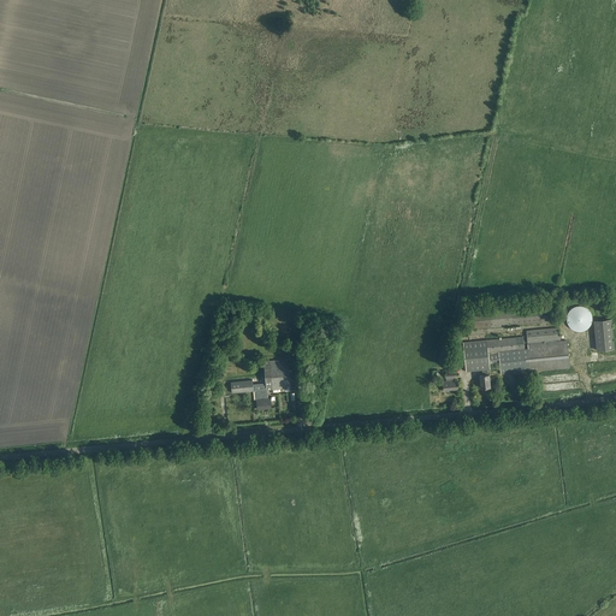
[(567,317),(567,319),(567,320),(567,321),(568,323),(568,325),(569,326),(570,327),(570,329),(572,329),(574,330),(575,331),(576,331),(578,331),(580,331),(581,331),(582,331),(584,331),(585,330),(587,329),(588,329),(588,327),(590,326),(591,325),(591,323),(592,321),(592,320),(592,319),(592,317),(592,315),(591,314),(591,313),(590,312),(588,311),(588,309),(587,308),(585,307),(584,307),(582,306),(581,306),(580,306),(578,306),(576,306),(575,307),(574,307),(572,308),(570,309),(570,311),(569,312),(568,313),(568,314),(567,315),(567,317)]
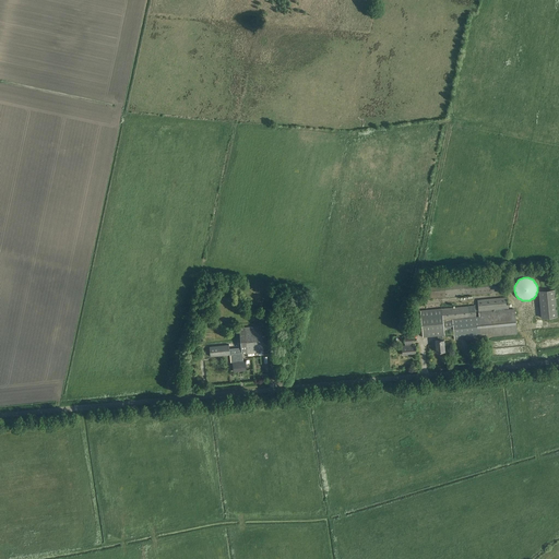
[(542,318),(558,317),(555,289),(538,290),(542,318)]
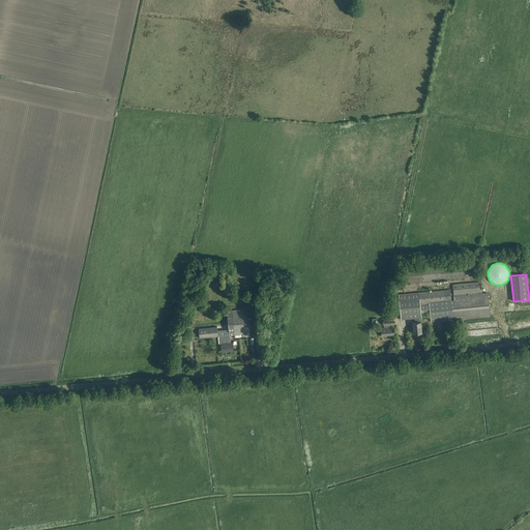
[(482,293),(480,282),(453,285),(454,299),(451,300),(450,290),(399,294),(401,320),(415,319),(415,323),(413,323),(414,333),(422,333),(421,322),(420,322),(420,318),(422,318),(422,314),(430,313),(431,322),(490,317),(488,293),(482,293)]
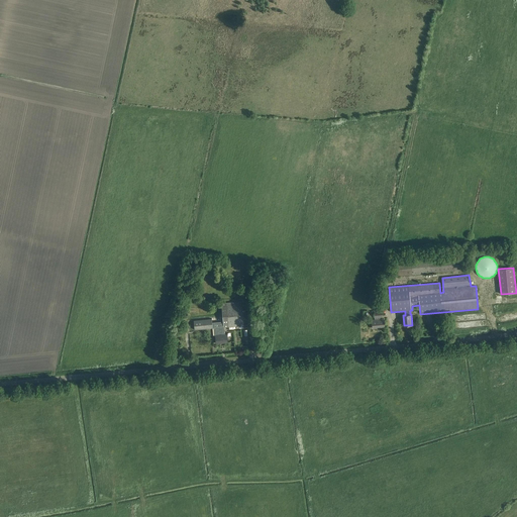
[(224,335),(224,328),(243,326),(241,302),(222,303),(223,316),(195,319),(196,330),(214,328),(215,336),(216,343),(228,342),(227,334),(224,335)]
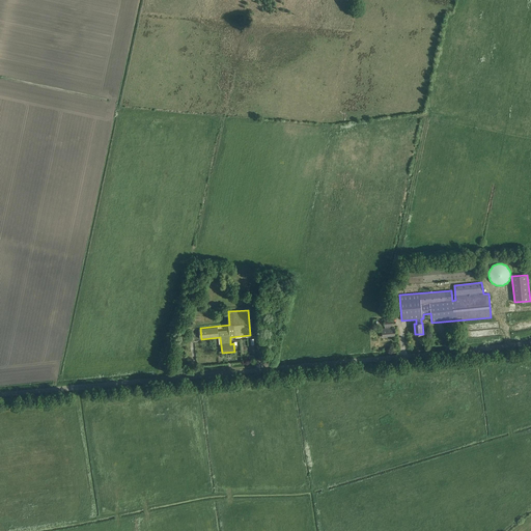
[(390,328),(390,326),(391,326),(391,319),(384,319),(385,329),(382,329),(383,337),(394,336),(394,328),(390,328)]
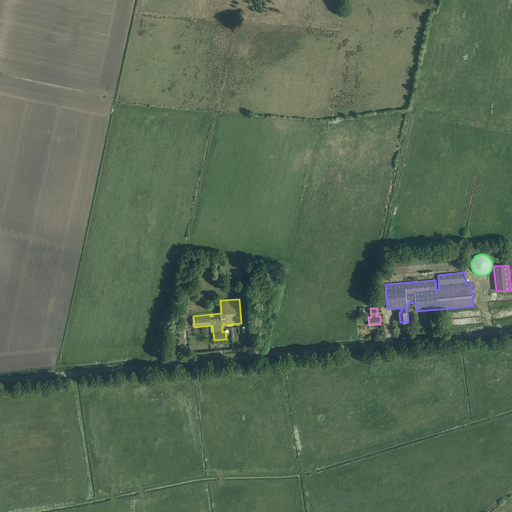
[(511,309),(493,313),(494,320),(511,317),(511,309)]
